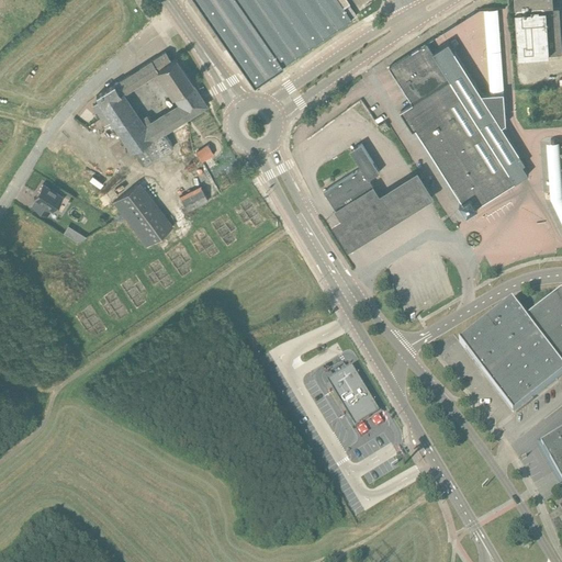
[(347,0),(194,0),(254,87),(282,67),(281,67),(356,15),(349,4),(350,3),(347,0)]
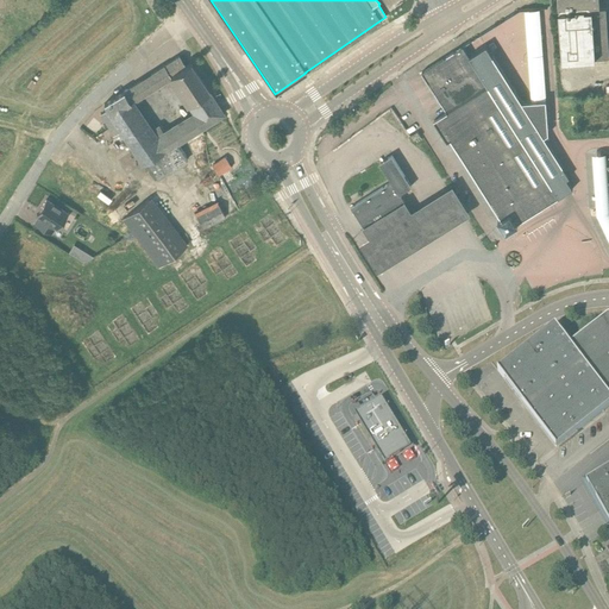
[(558,0),(563,60),(588,57),(595,57),(608,55),(608,48),(606,6),(601,6),(600,0),(558,0)]
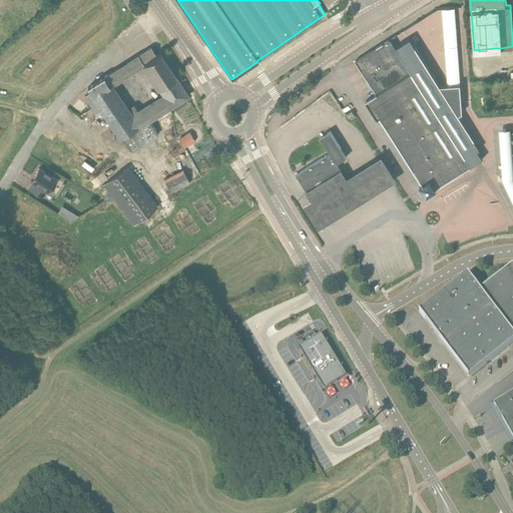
[(447,85),(460,84),(455,10),(442,11),(447,85)]
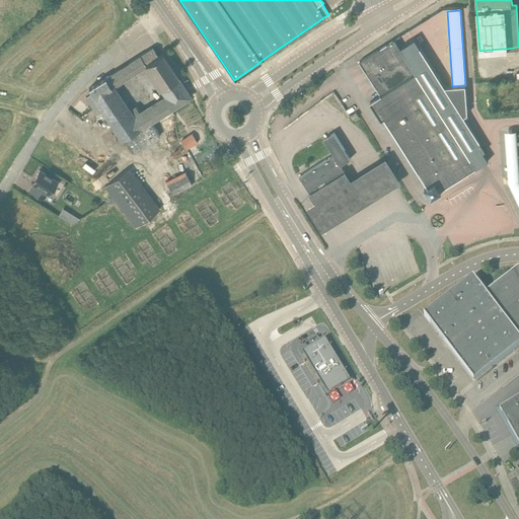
[(397,45),(394,40),(360,62),(363,67),(370,77),(375,86),(376,87),(381,95),(370,103),(381,121),(383,119),(427,187),(424,189),(428,195),(435,197),(441,193),(440,192),(467,174),(482,166),(486,164),(483,158),(486,157),(464,123),(468,120),(465,92),(465,85),(452,86),(445,87),(415,40),(399,49),(397,45)]
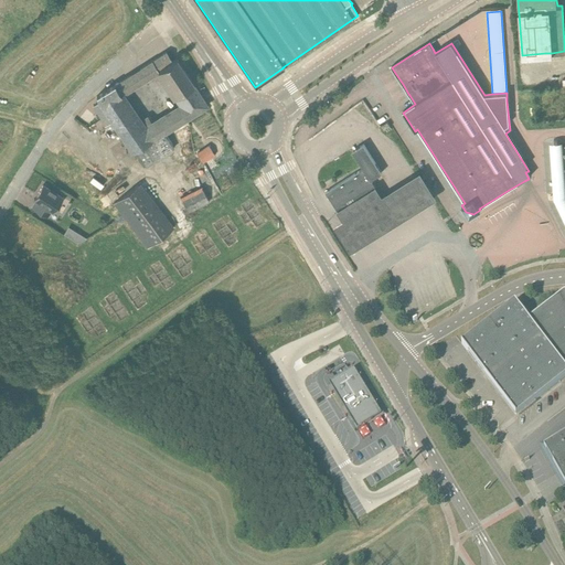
[(121,95),(103,107),(134,152),(135,151),(144,167),(173,149),(163,134),(208,106),(199,94),(200,93),(176,59),(172,61),(167,52),(140,68),(132,74),(123,80),(129,89),(138,83),(146,78),(152,74),(155,77),(160,74),(181,106),(144,129),(121,95)]
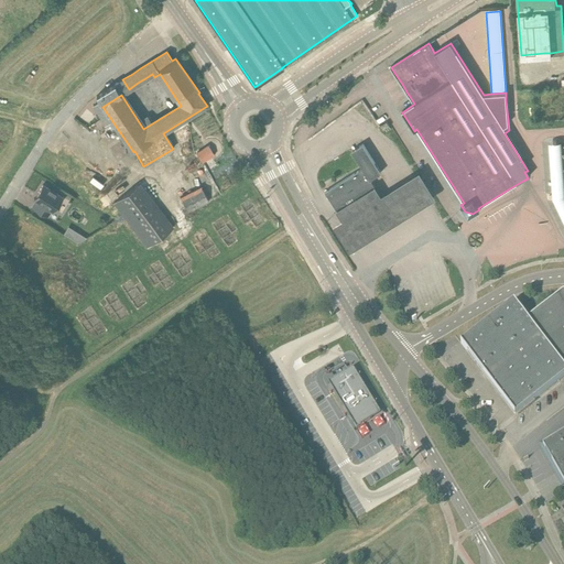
[(102,107),(121,95),(129,89),(122,79),(118,83),(96,97),(102,107)]
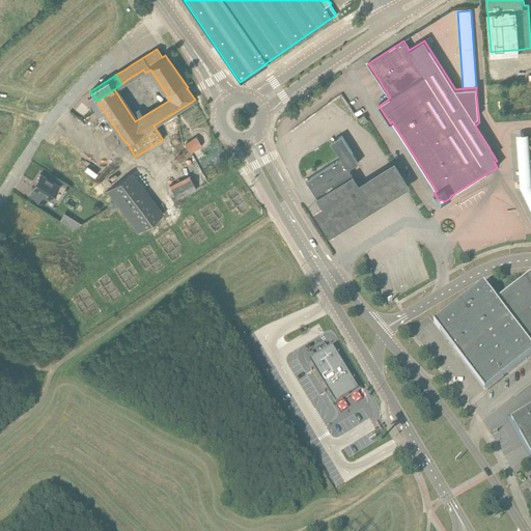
[(361,123),(367,120),(364,115),(358,119),(361,123)]
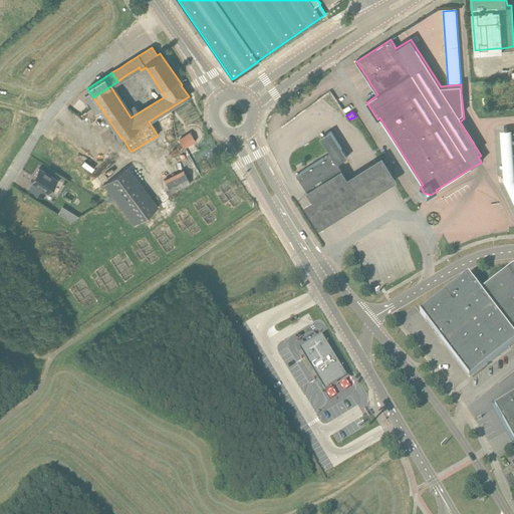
[(185,149),(196,141),(190,132),(178,139),(185,149)]
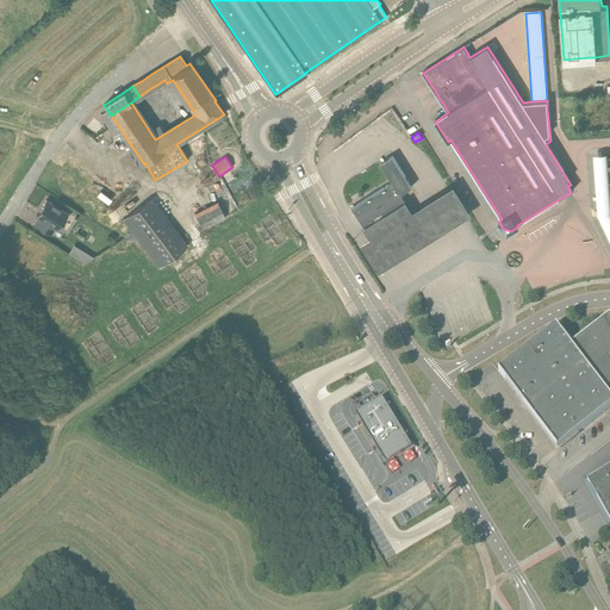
[(365,228),(405,203),(400,194),(412,187),(392,156),(380,163),(392,182),(352,207),(365,228)]
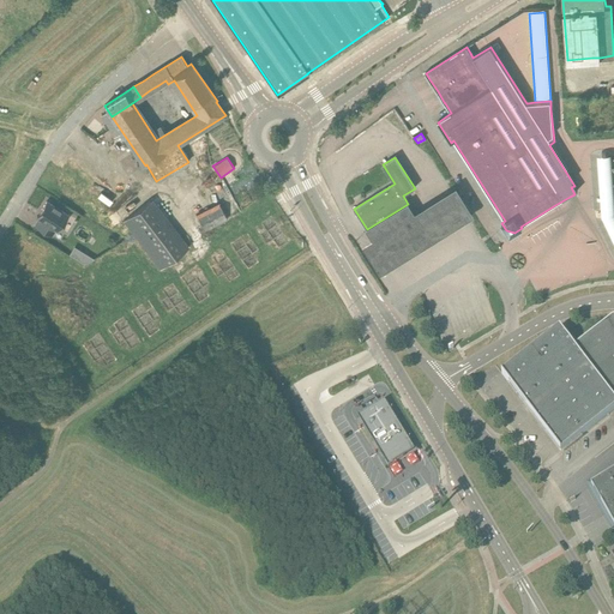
[(613,191),(612,158),(596,160),(601,218),(613,246),(613,191)]
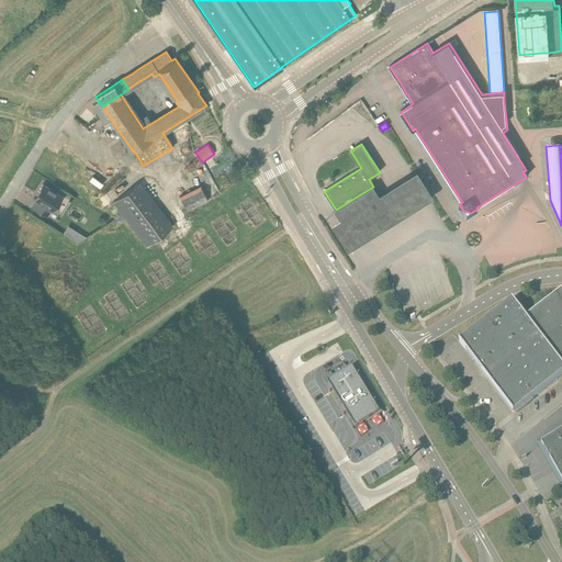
[(437,199),(420,172),(400,184),(380,197),(373,187),(336,210),(343,221),(335,225),(351,251),(416,212),(437,199)]
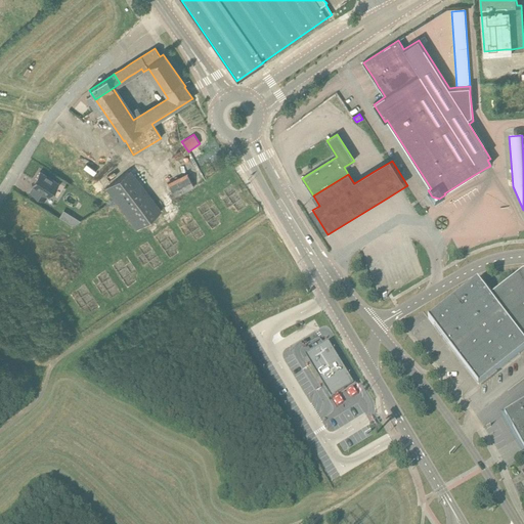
[(40,172),(34,181),(32,184),(31,185),(32,186),(33,186),(30,192),(43,201),(47,195),(49,197),(57,183),(40,172)]
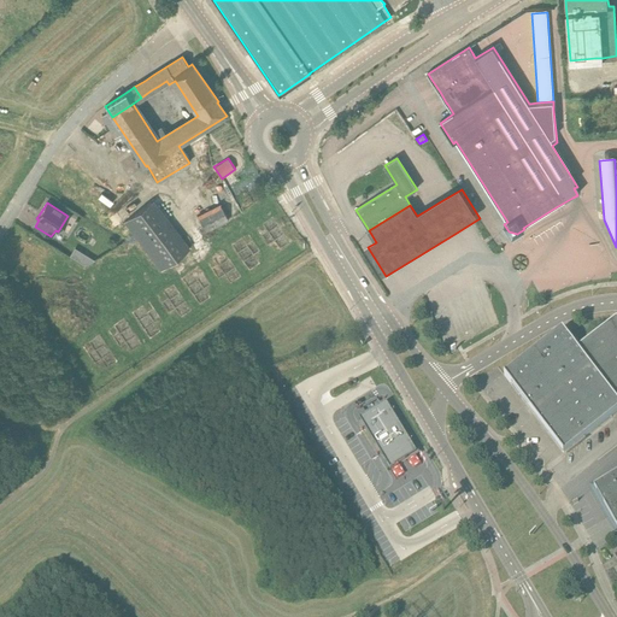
[(162,270),(187,251),(150,203),(124,222),(162,270)]
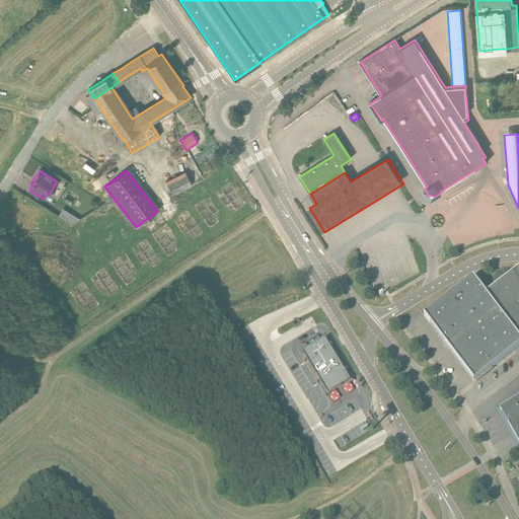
[(172,195),(192,184),(188,177),(188,178),(183,173),(166,182),(172,195)]
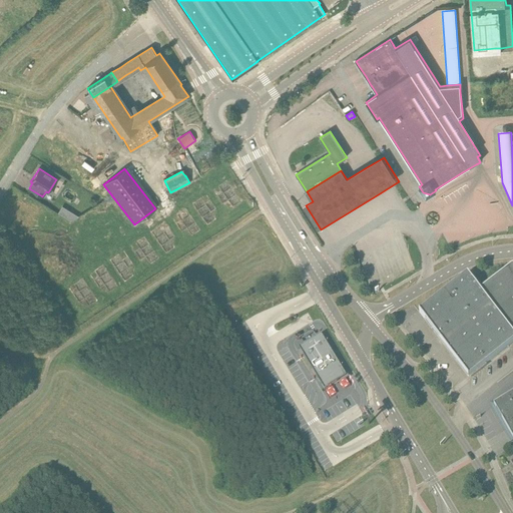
[(232,208),(241,202),(226,180),(217,186),(221,192),(216,195),(222,205),(227,201),(232,208)]
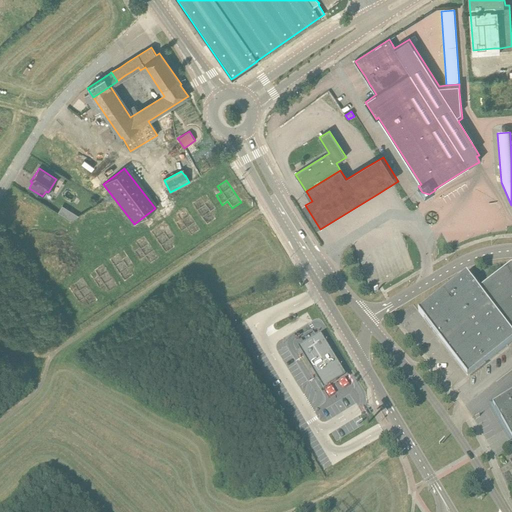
[(192,204),(207,226),(216,220),(211,212),(216,209),(209,200),(204,203),(201,198),(192,204)]
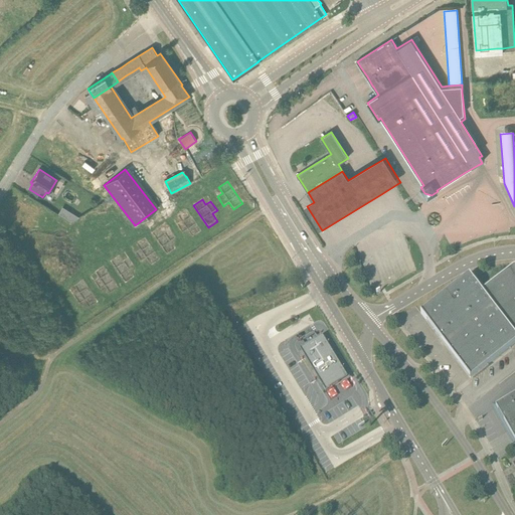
[(192,237),(201,231),(186,209),(177,216),(181,221),(176,224),(182,234),(187,230),(192,237)]
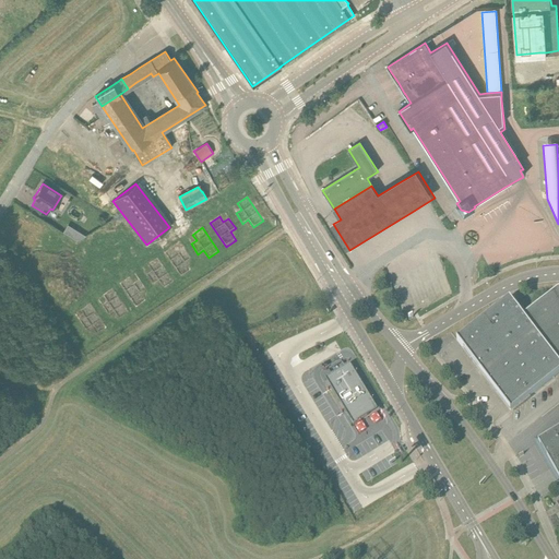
[(70,236),(78,240),(85,236),(74,229),(70,236)]
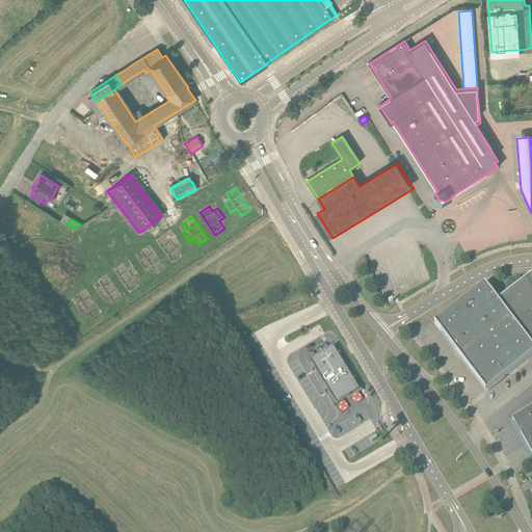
[(156,241),(171,264),(181,258),(177,250),(182,246),(175,237),(169,240),(165,235),(156,241)]
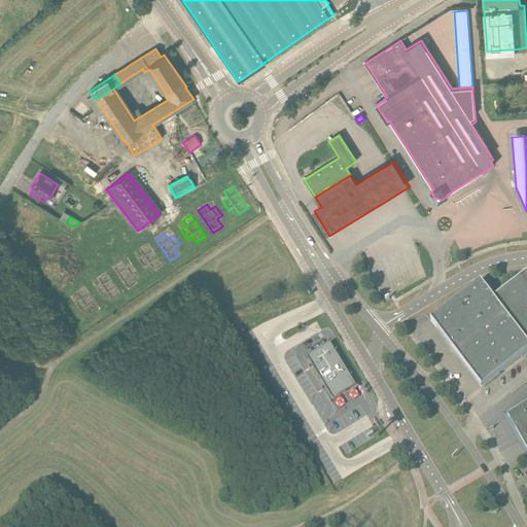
[(154,272),(164,266),(148,244),(139,250),(143,255),(138,259),(144,269),(149,265),(154,272)]
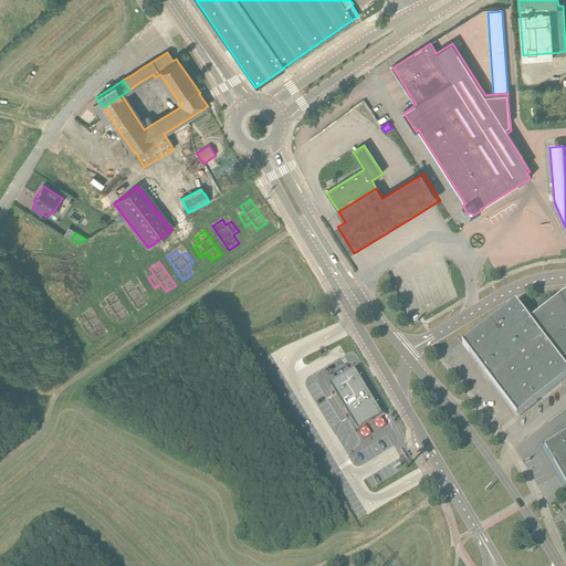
[(121,287),(137,312),(147,305),(142,297),(147,293),(140,283),(135,287),(130,281),(121,287)]
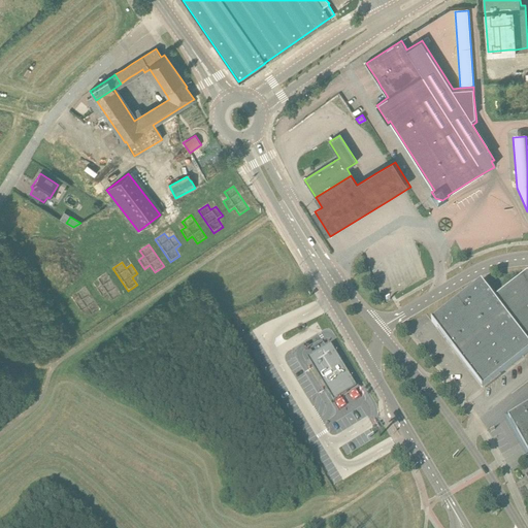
[(112,302),(122,295),(106,273),(97,279),(101,285),(96,289),(102,298),(107,295),(112,302)]
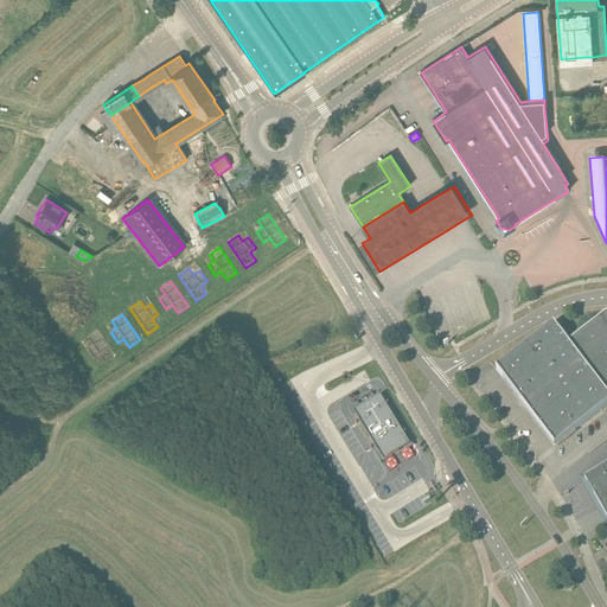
[(526,410),(583,365),(554,327),(496,370),(526,410)]
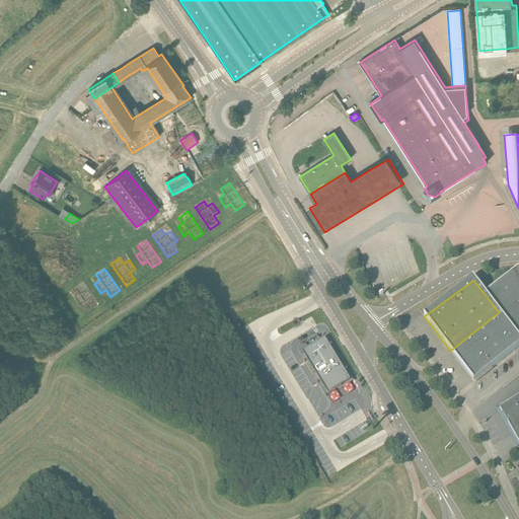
[(89,311),(98,305),(83,283),(74,289),(78,294),(73,298),(79,307),(84,304),(89,311)]
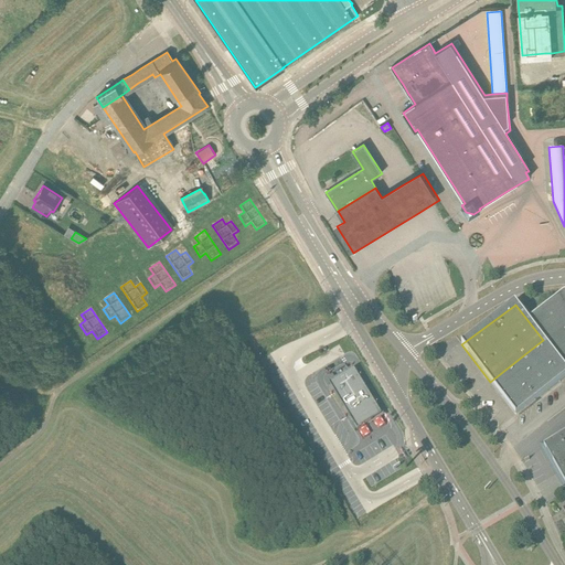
[(564,369),(543,340),(490,382),(518,416),(564,380),(564,369)]
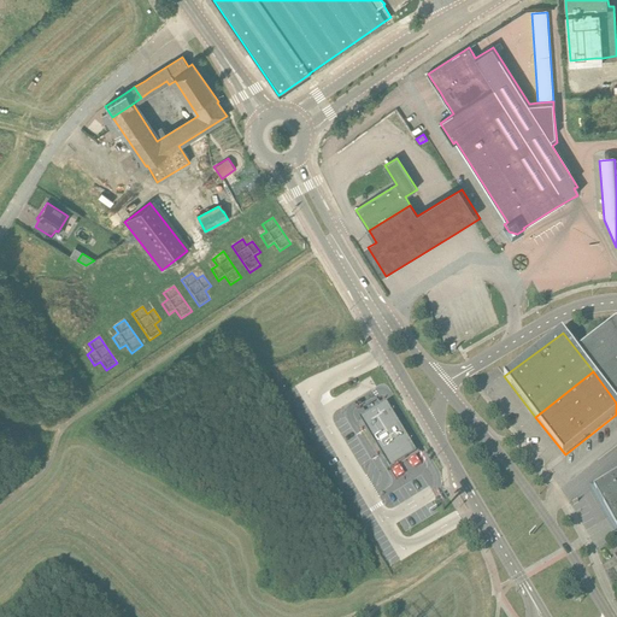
[(376,447),(374,450),(377,454),(377,456),(380,454),(391,470),(401,464),(416,454),(411,446),(386,404),(359,421),(362,423),(362,424),(359,425),(362,430),(363,432),(363,430),(365,429),(376,446),(376,447)]
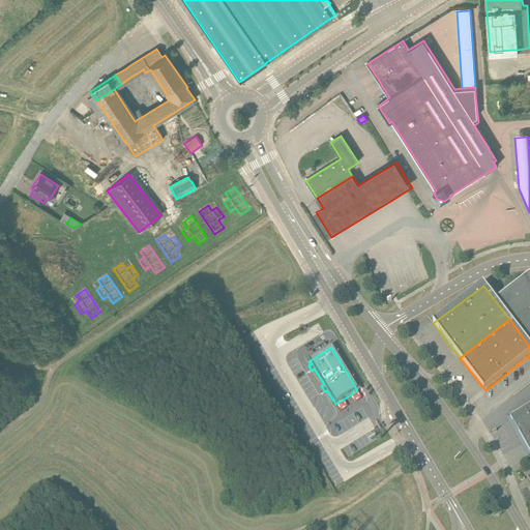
[(529,453),(529,409),(511,421),(529,453)]
